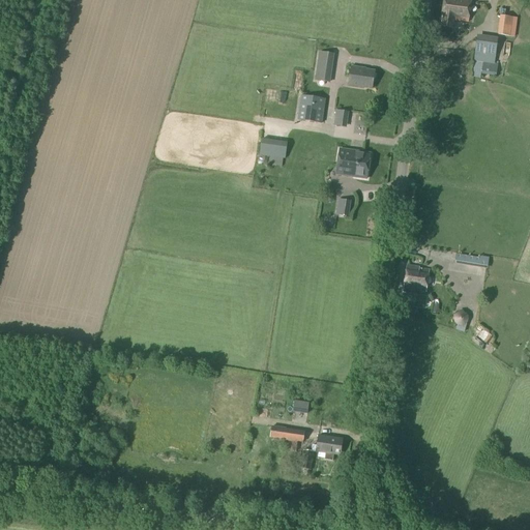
[(468,23),(470,0),(444,0),(440,26),(452,28),(453,21),(468,23)]
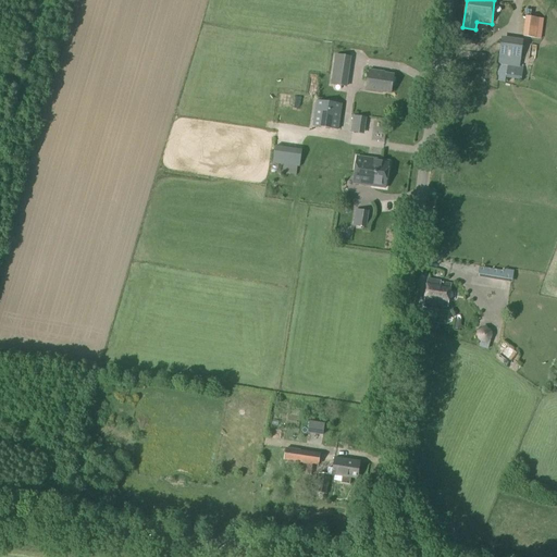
[(537,19),(525,17),(522,37),(535,39),(537,19)]
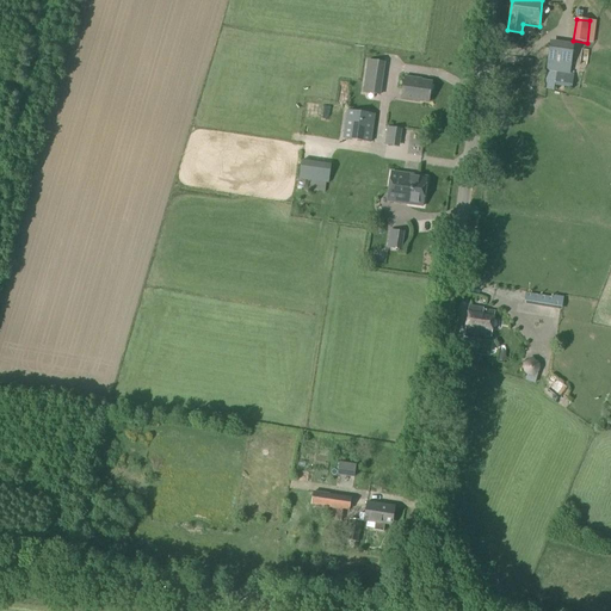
[(569,74),(573,45),(549,42),(545,71),(569,74)]
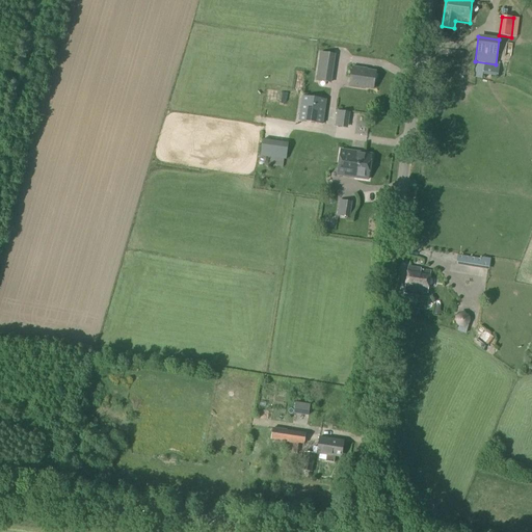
[(328,84),(334,55),(320,53),(316,82),(328,84)]
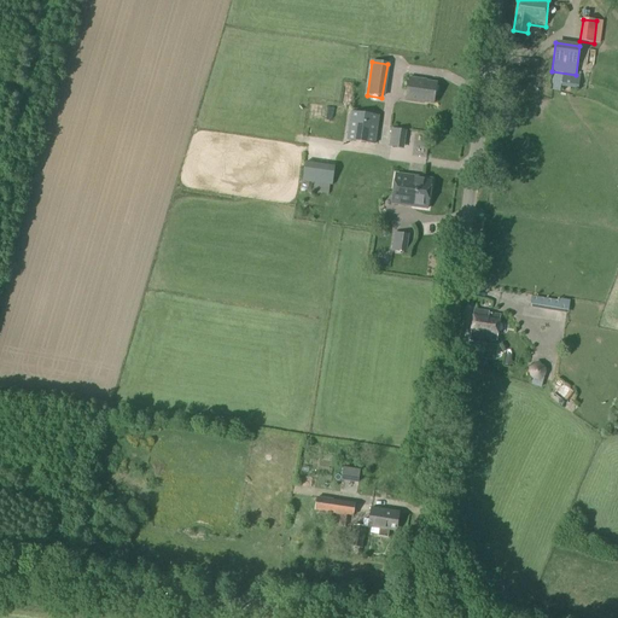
[(577,89),(579,77),(563,75),(560,87),(577,89)]
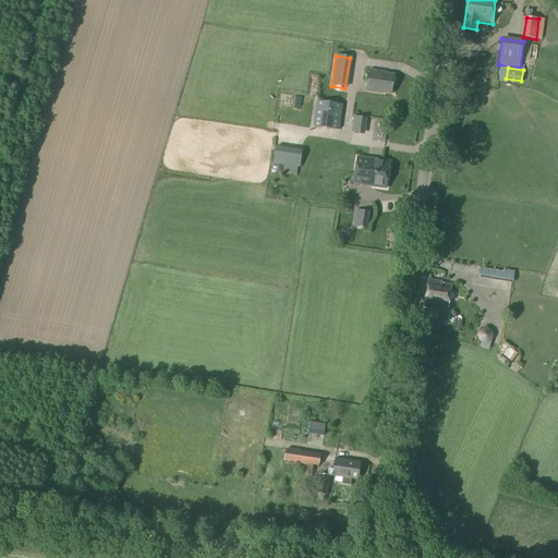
[(391,94),(392,85),(395,84),(396,79),(393,77),(393,76),(378,73),(370,71),(366,92),(383,94),(383,93),(391,94)]
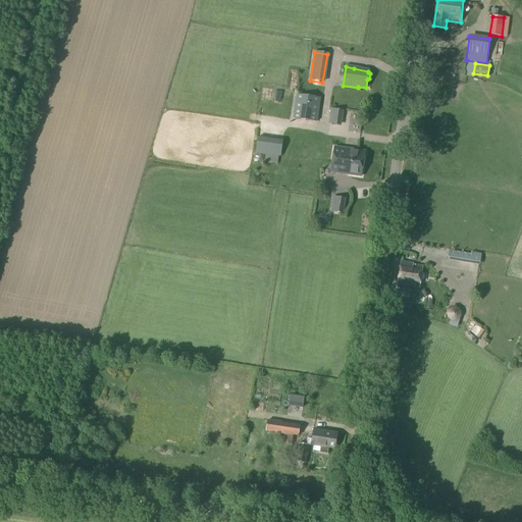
[(316,121),(320,98),(297,95),(293,118),(316,121)]
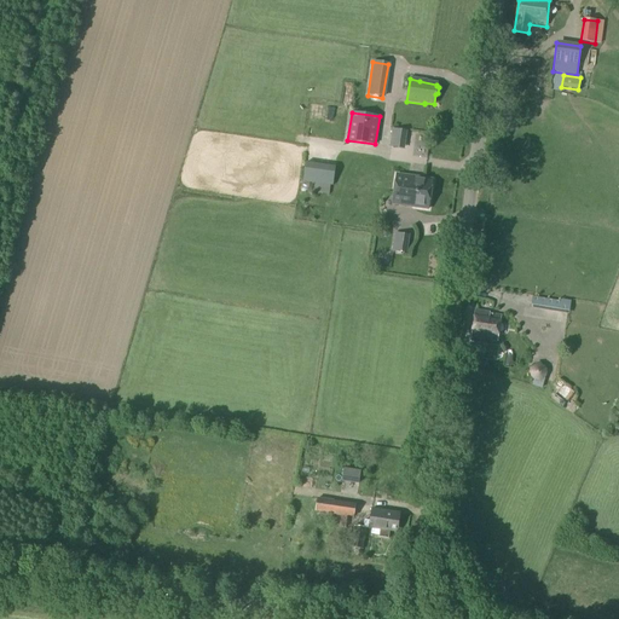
[(404,150),(406,132),(392,129),(389,148),(404,150)]
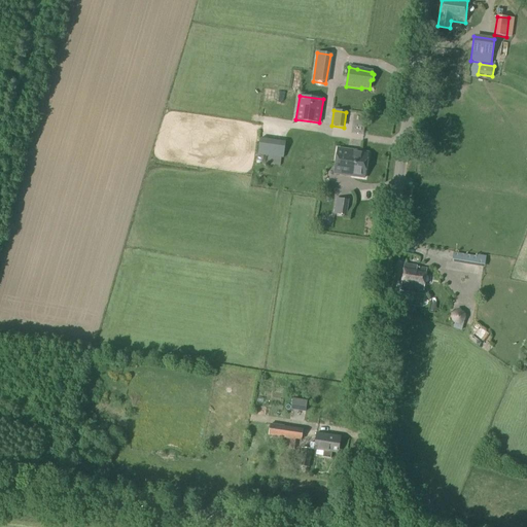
[(283,159),(285,142),(259,139),(257,154),(283,159)]
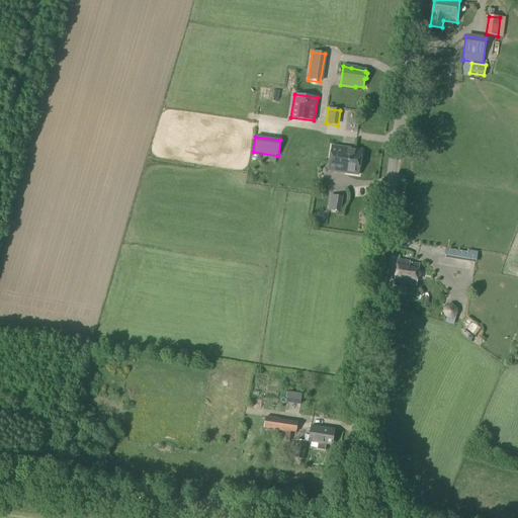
[(330,159),(359,163),(361,151),(331,147),(330,159)]
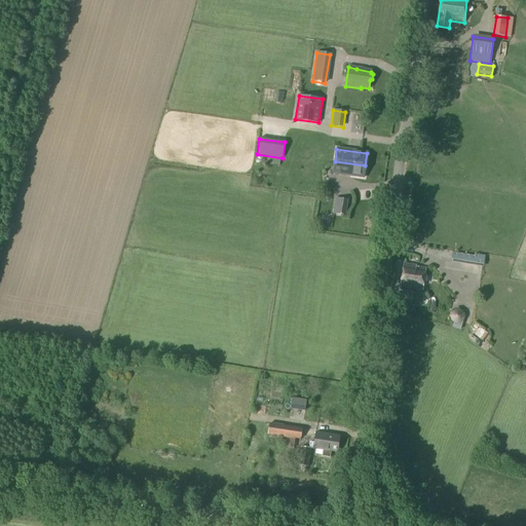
[(364,179),(365,165),(335,161),(333,174),(364,179)]
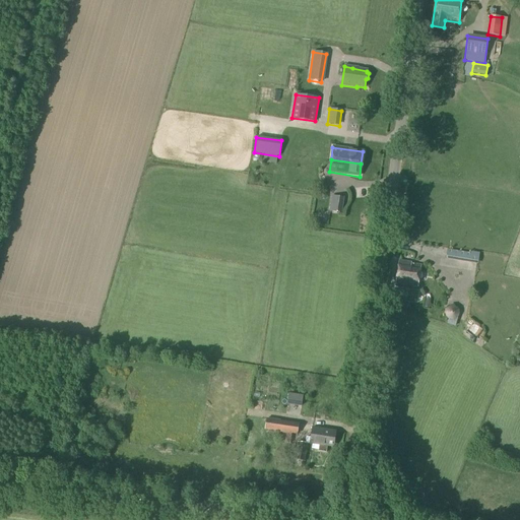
[(341,213),(343,198),(331,196),(329,211),(341,213)]
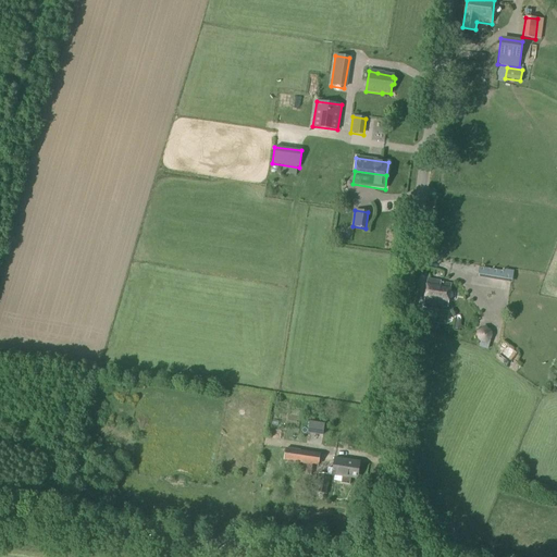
[(505,272),(479,268),(477,277),(510,283),(512,271),(505,270),(505,272)]
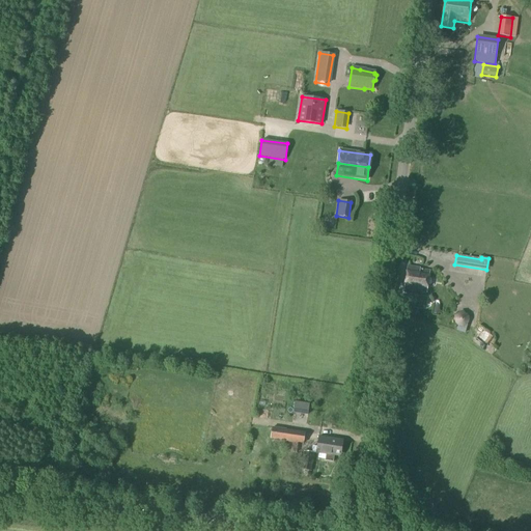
[(427,292),(430,271),(420,270),(420,268),(408,267),(404,289),(427,292)]
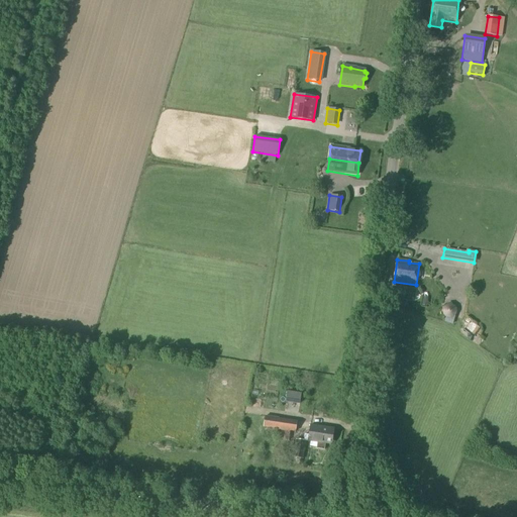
[(448,316),(458,315),(456,304),(446,305),(448,316)]
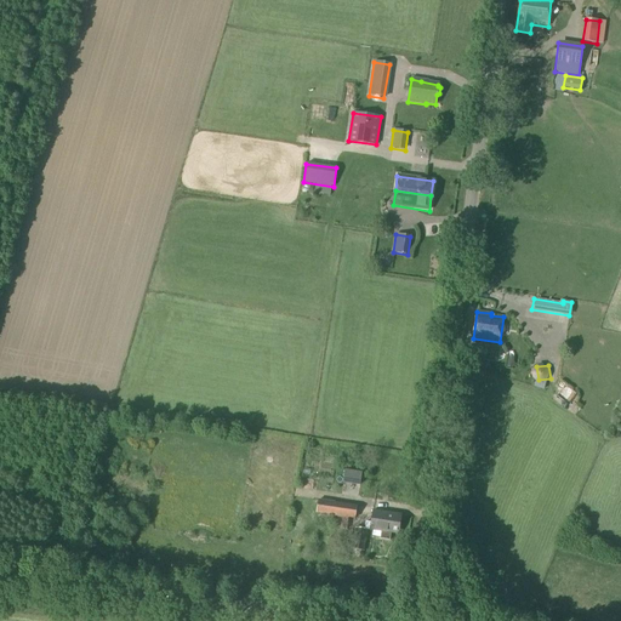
[(363,499),(362,477),(346,477),(347,500),(363,499)]
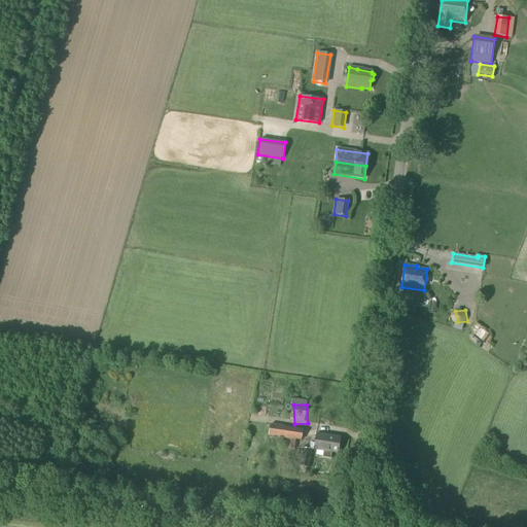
[(301,441),(303,429),(270,424),(268,435),(285,438),(284,448),(293,449),(295,440),(301,441)]
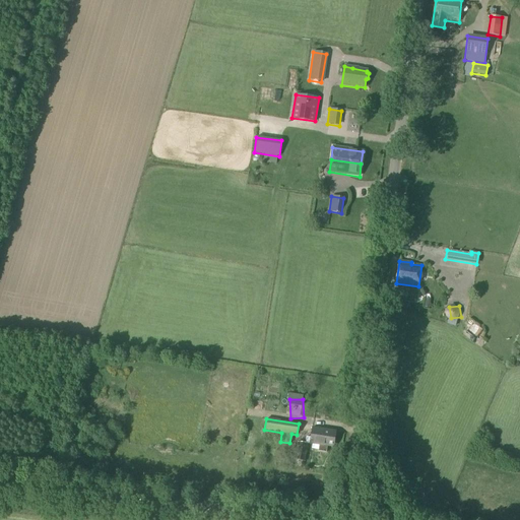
[(320,448),(319,454),(327,455),(327,449),(334,450),(337,434),(313,430),(312,440),(307,440),(306,446),(299,445),(297,462),(306,464),(309,447),(320,448)]
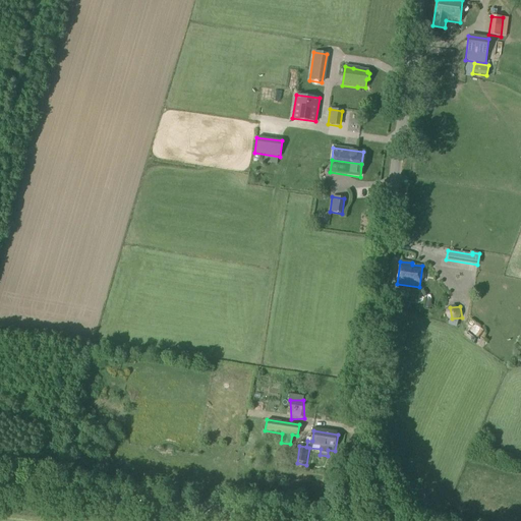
All buildings are outlined.
